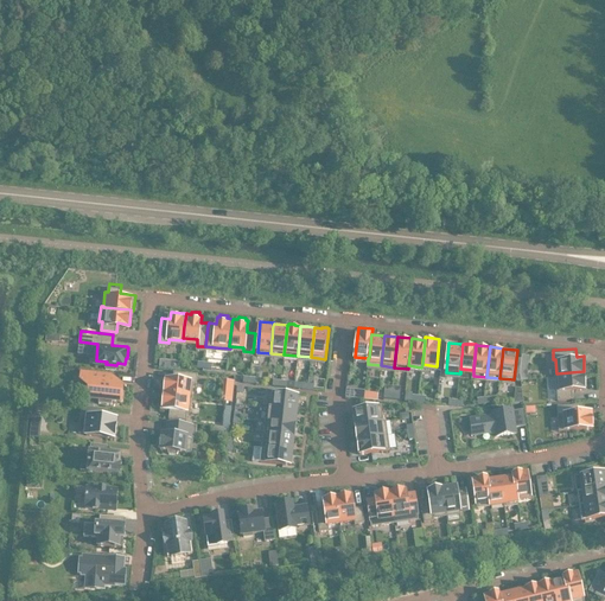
[(82,387),(89,387),(89,394),(100,395),(100,400),(113,401),(113,396),(123,397),(125,388),(122,388),(122,381),(110,379),(112,371),(113,371),(113,370),(82,366),(81,368),(82,368),(81,377),(83,377),(82,387)]
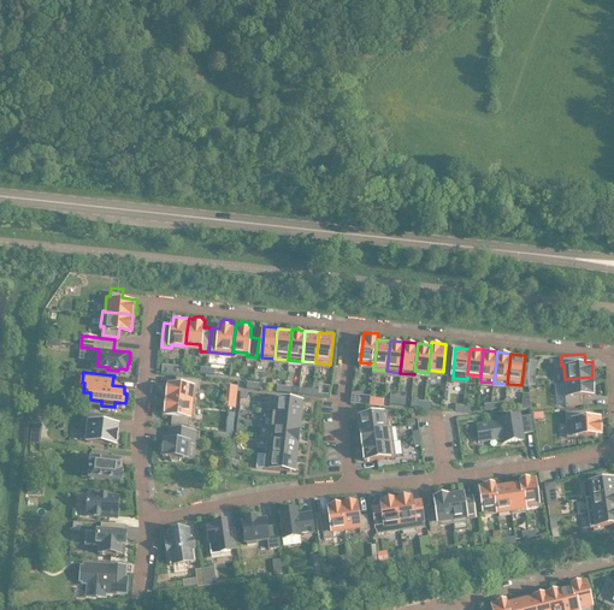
[(169,382),(167,395),(167,396),(195,398),(198,385),(200,385),(201,375),(177,373),(176,382),(170,380),(170,382),(169,382)]
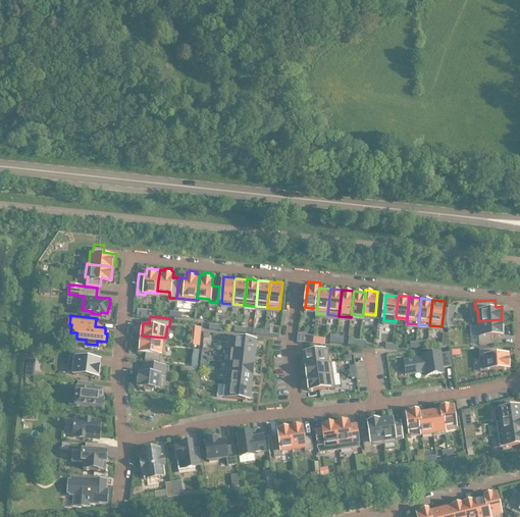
[(502,319),(478,321),(480,341),(492,340),(492,332),(503,331),(503,330),(503,320),(502,320),(502,319)]
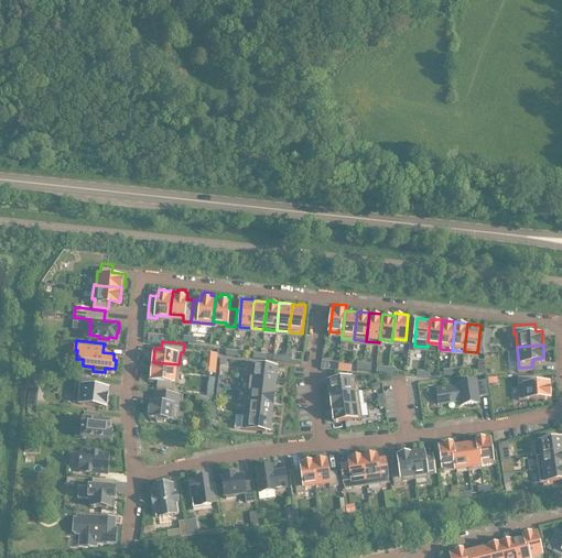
[(255,362),(254,374),(276,378),(278,364),(272,363),(273,360),(256,358),(256,362),(255,362)]
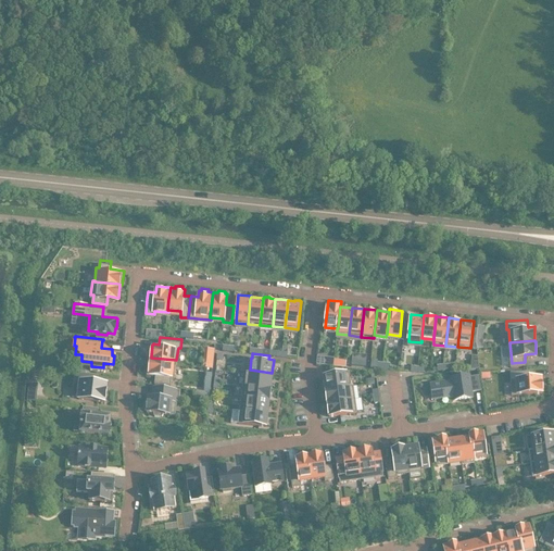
[(151,357),(149,357),(148,372),(156,372),(155,379),(172,382),(173,374),(175,374),(176,360),(151,358),(151,357)]
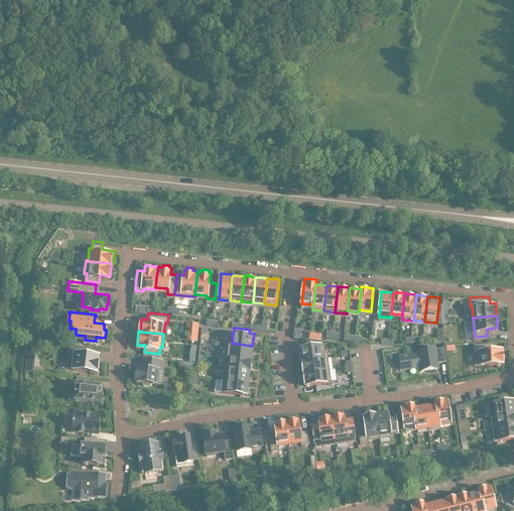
[(495,348),(494,341),(474,342),(476,363),(504,361),(504,359),(503,352),(503,347),(495,348)]
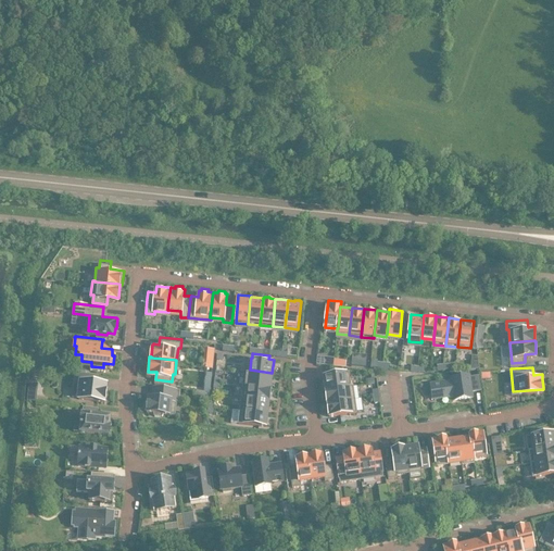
[(98,379),(99,372),(76,370),(75,377),(82,378),(79,395),(105,398),(105,396),(106,386),(108,380),(98,379)]
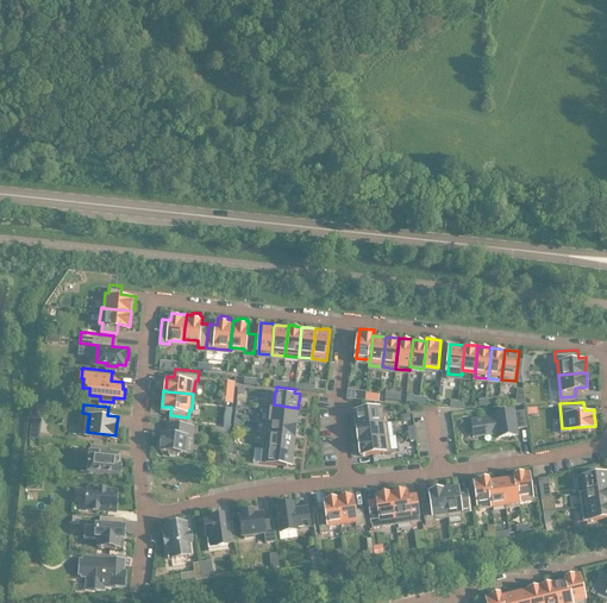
[(269,418),(296,421),(298,408),(274,404),(270,404),(269,418)]
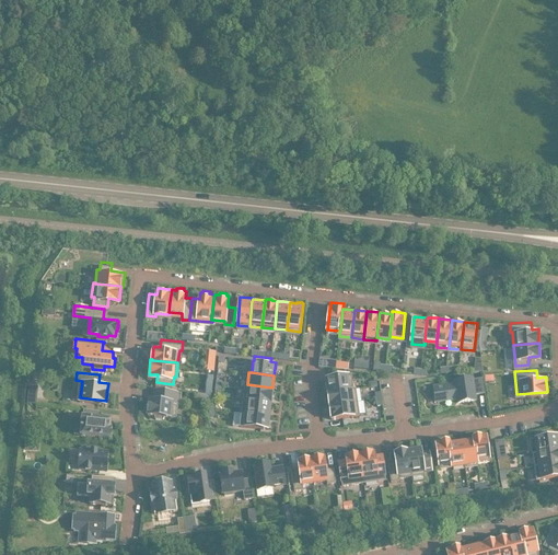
[(328,382),(328,389),(353,385),(352,372),(327,376),(327,377),(326,377),(327,382),(328,382)]
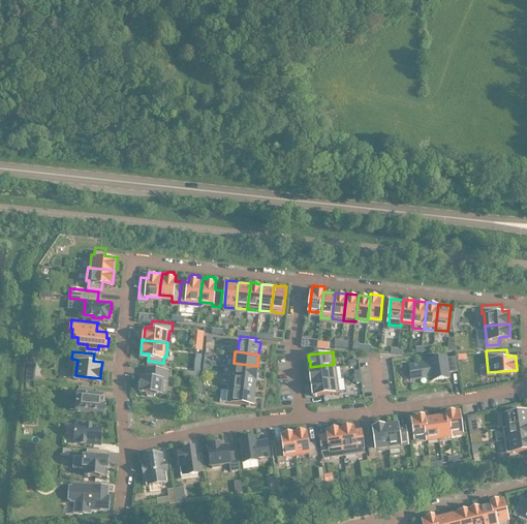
[(433,372),(433,376),(450,373),(450,369),(458,367),(456,353),(447,355),(446,353),(430,357),(431,359),(411,362),(412,372),(424,370),(424,373),(433,372)]
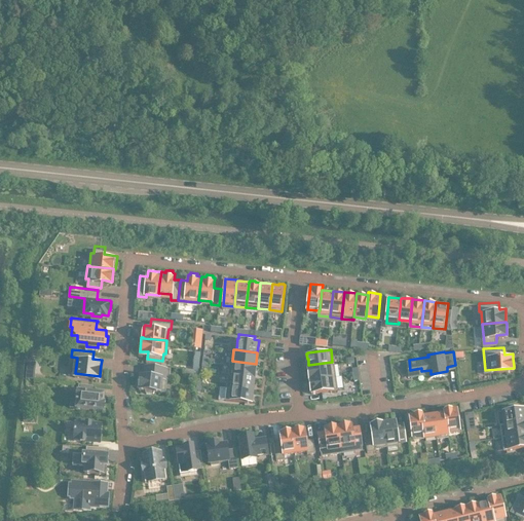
[(230,361),(229,373),(255,375),(256,364),(232,361),(230,361)]
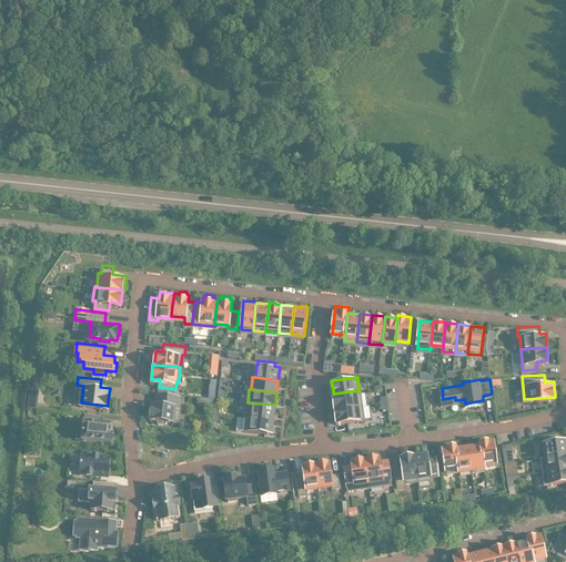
[(363,404),(362,389),(359,390),(333,394),(335,407),(363,404)]
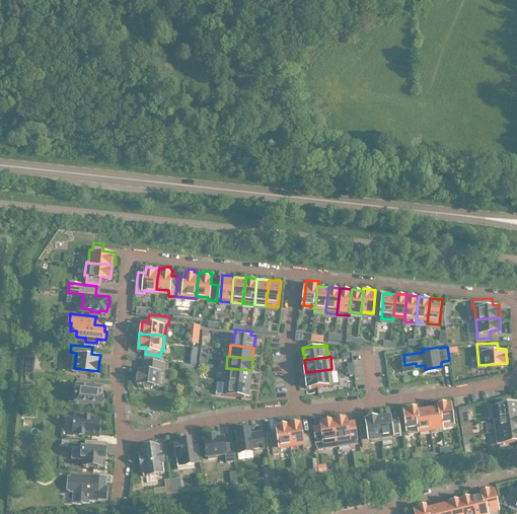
[(146,358),(145,368),(139,367),(139,372),(137,372),(136,378),(138,379),(138,380),(144,381),(144,384),(152,385),(153,382),(164,383),(165,371),(167,371),(169,361),(146,358)]
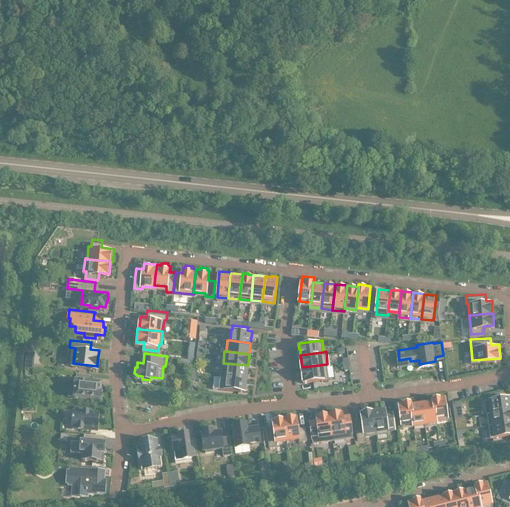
[(34,357),(26,356),(26,364),(33,365),(34,357)]
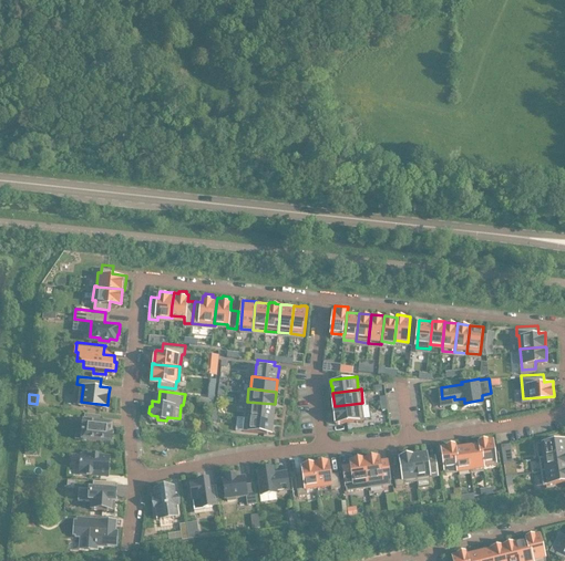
[(274,417),(275,404),(247,402),(245,414),(274,417)]
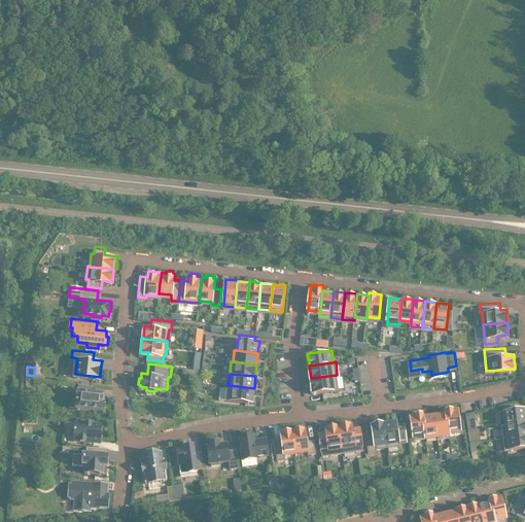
[(337,375),(311,378),(312,384),(311,384),(312,389),(313,389),(313,391),(339,387),(337,375)]
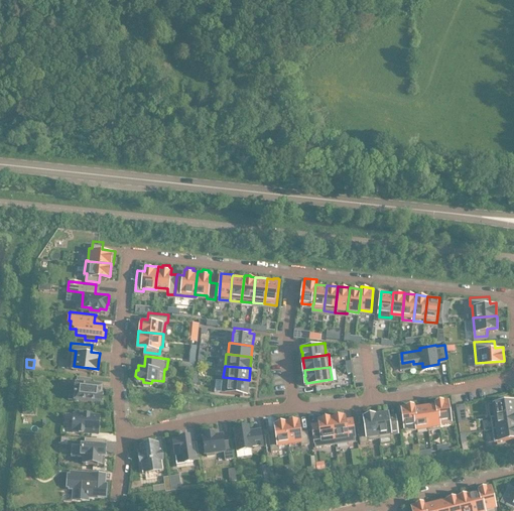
[(92,375),(78,373),(78,380),(77,380),(76,388),(75,391),(76,391),(76,397),(103,400),(104,391),(102,391),(103,383),(91,381),(92,375)]
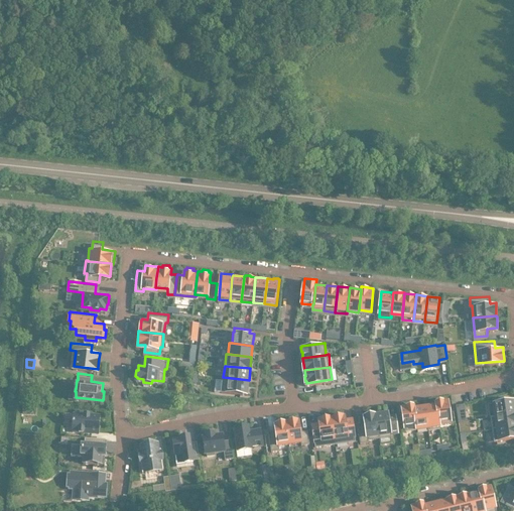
[(249,380),(223,377),(222,389),(247,392),(249,380)]
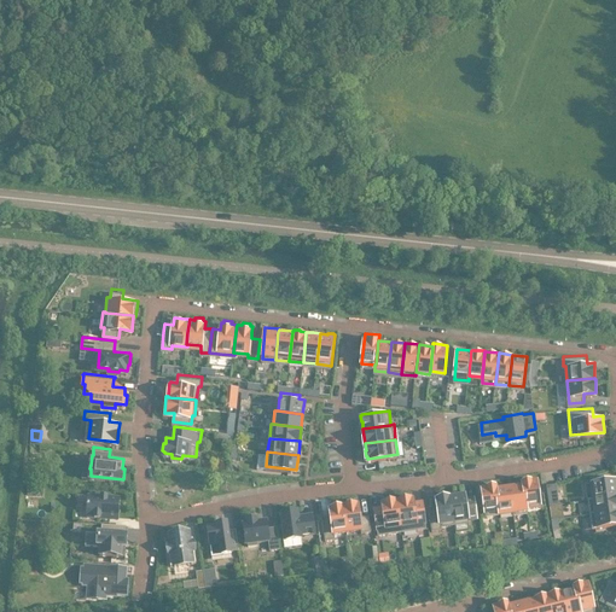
[(591,473),(594,495),(615,491),(615,477),(605,478),(604,472),(591,473)]
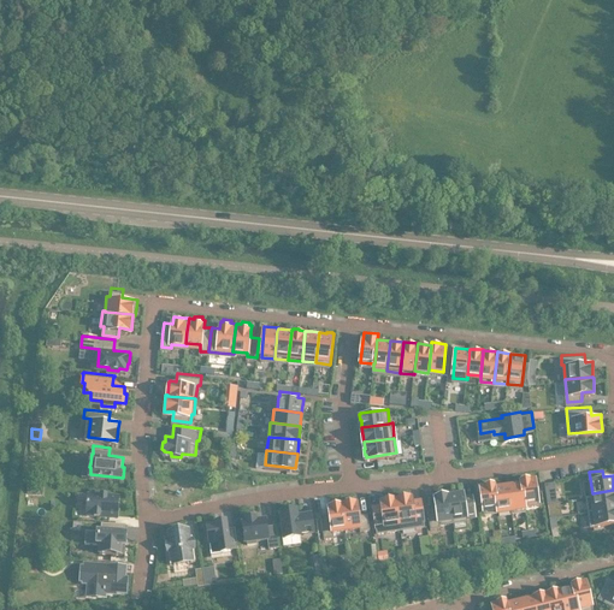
[(521,478),(521,480),(523,480),(526,505),(539,503),(536,475),(530,477),(530,474),(521,475),(523,478),(521,478)]
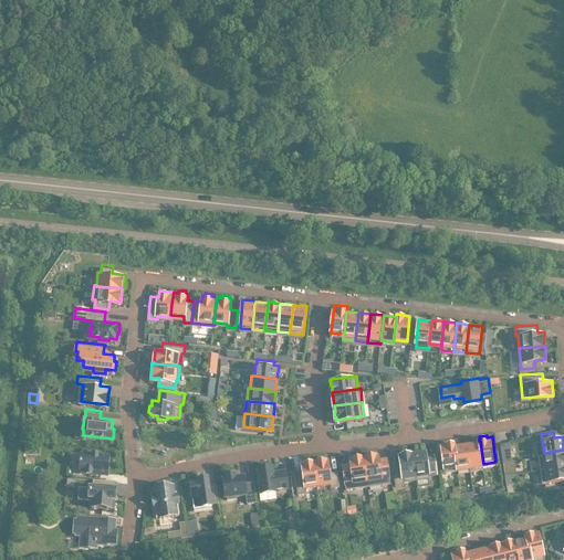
[(445,469),(458,467),(455,444),(456,444),(455,442),(453,442),(453,440),(447,441),(447,443),(441,444),(445,469)]
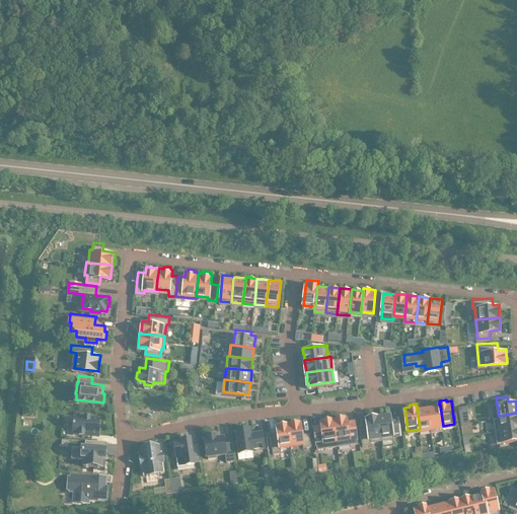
[(467,404),(459,405),(461,421),(469,420),(467,404)]
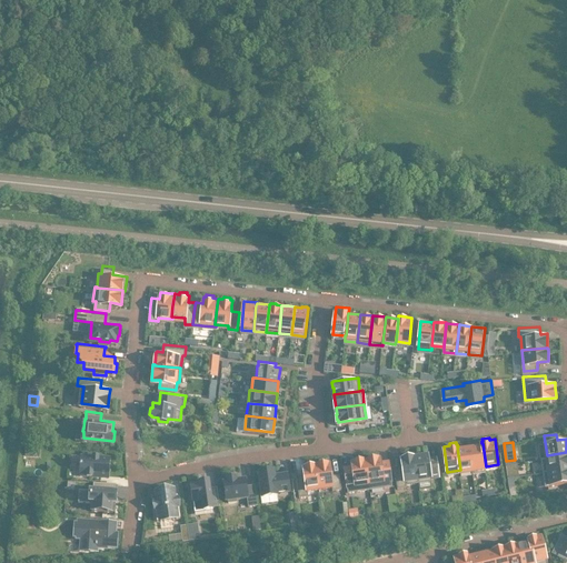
[(486,469),(486,466),(483,443),(481,443),(469,445),(473,468),(473,469),(473,471),(486,469)]
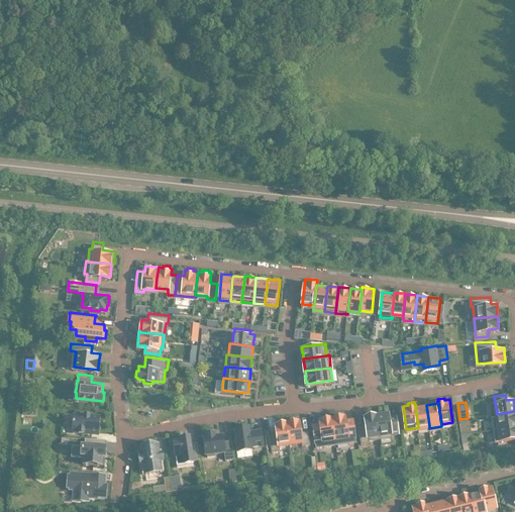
[(429,425),(426,405),(416,406),(415,406),(418,427),(429,426),(429,425)]
